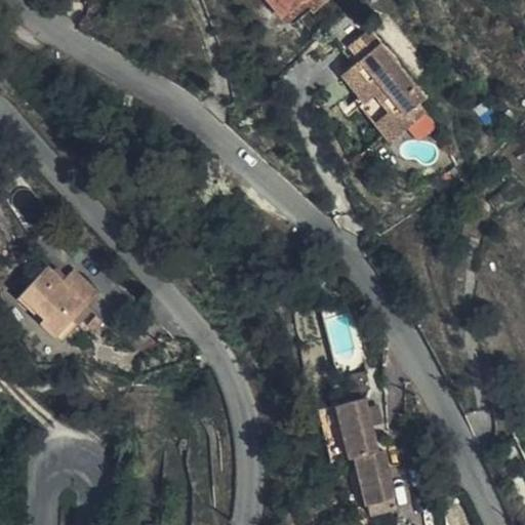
[(290,10),(281,0),(269,0),(286,21),(293,15),(290,10)]
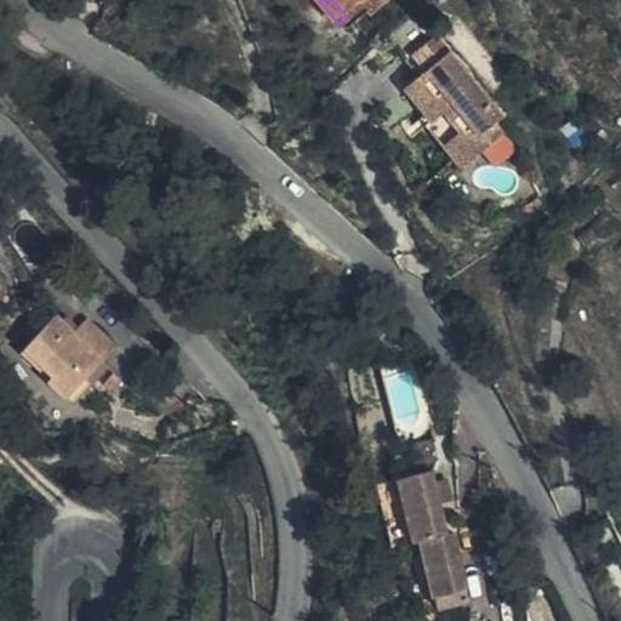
[(332,0),(343,12),(355,0),(332,0)]
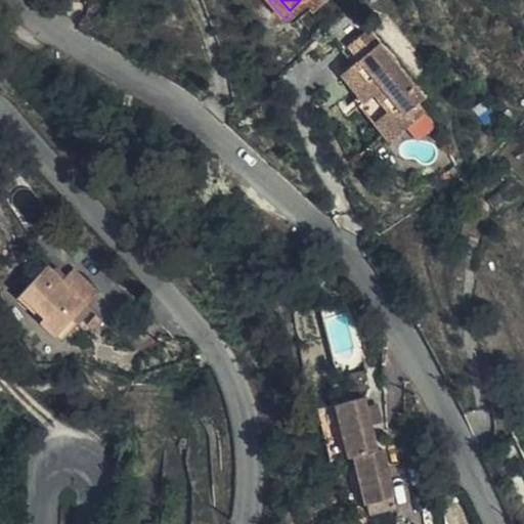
[(300,0),(290,10),(293,15),(307,4),(312,11),(324,0),(300,0)]
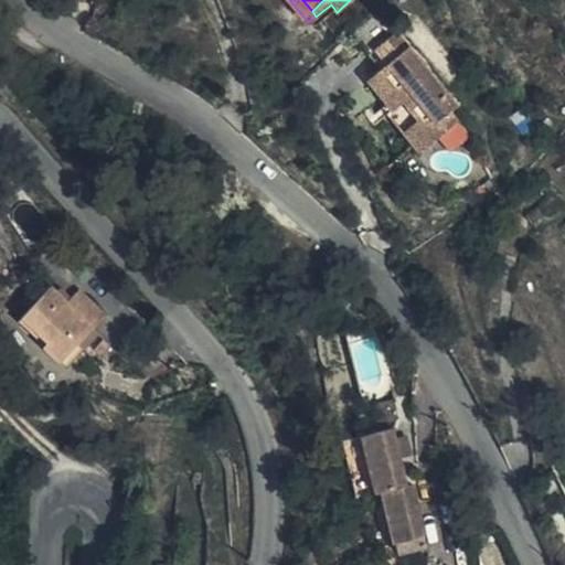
[(459,106),(398,31),(376,49),(386,63),(368,77),(392,108),(387,113),(419,152),(459,121),(451,112),(459,106)]
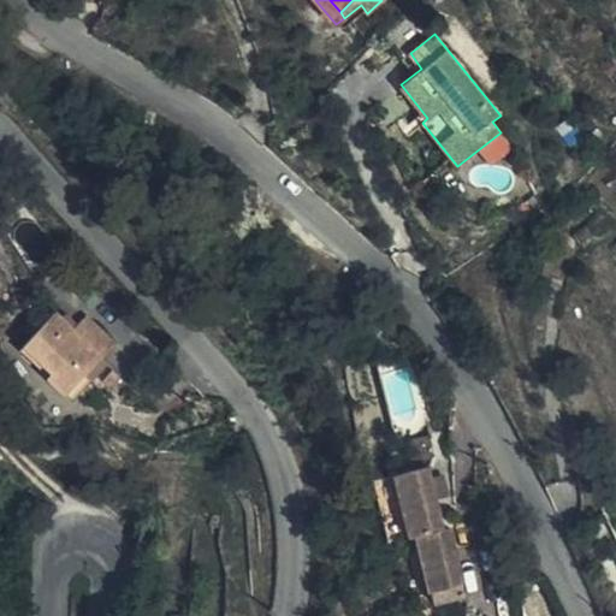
[(101,356),(73,330),(55,312),(33,337),(21,349),(66,392),(84,373),(101,356)]
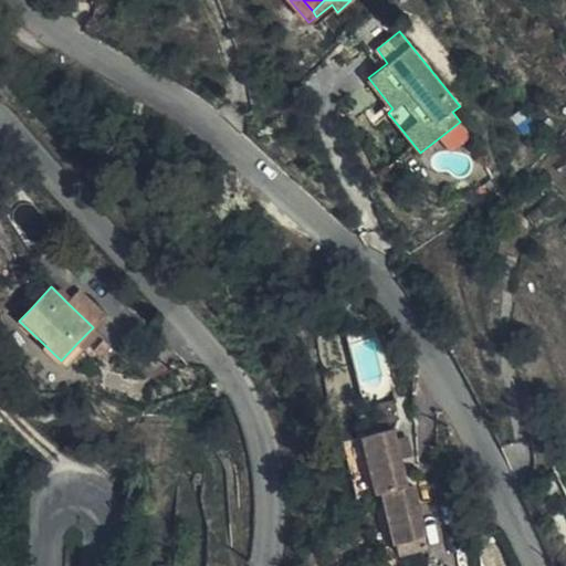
[(30,310),(51,286),(37,292),(34,287),(21,300),(30,310)]
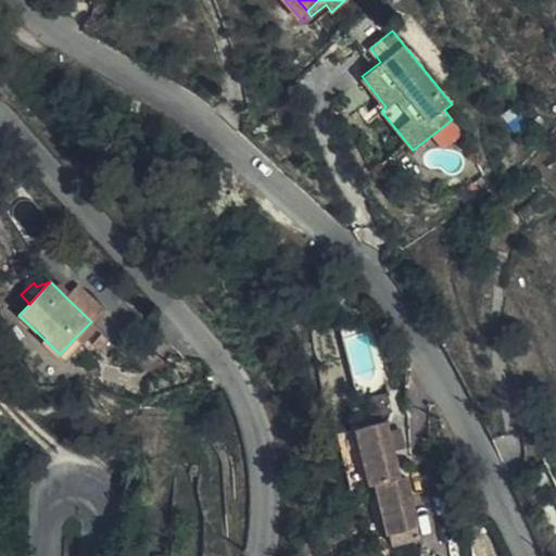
[(78,285),(66,298),(91,321),(103,308),(78,285)]
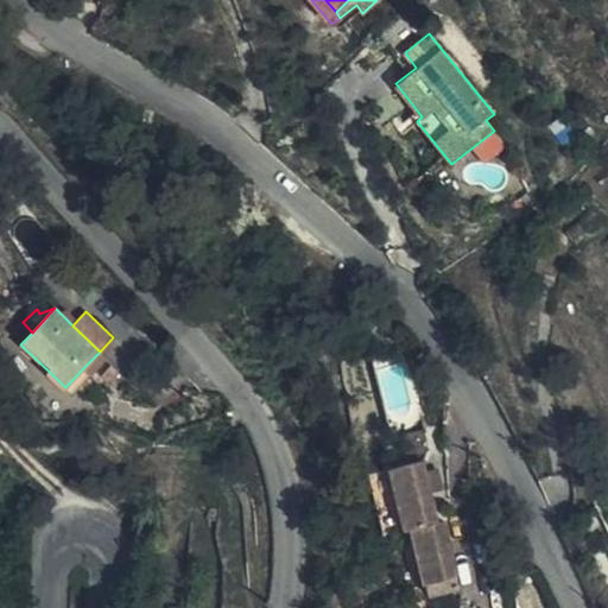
[(124,377),(112,366),(102,375),(113,387),(124,377)]
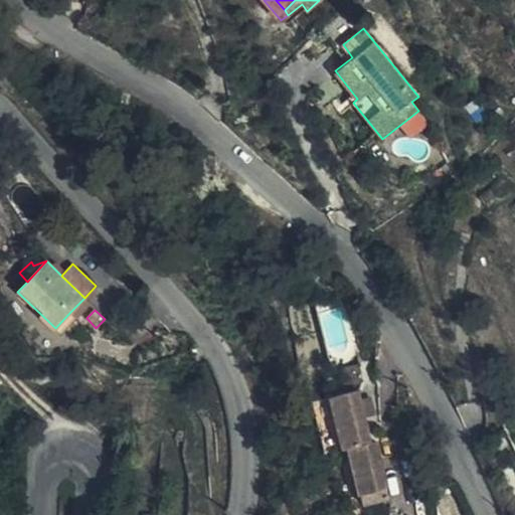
[(76,318),(70,312),(55,328),(60,334),(76,318)]
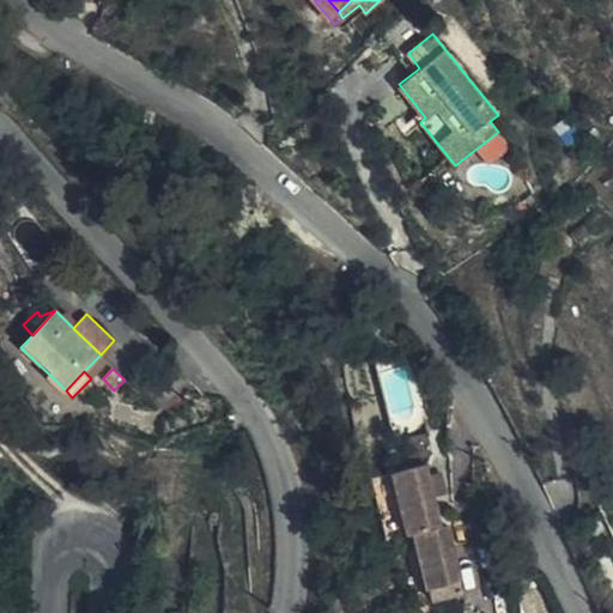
[(429,473),(429,463),(395,472),(410,534),(411,536),(417,534),(434,602),(463,595),(448,525),(442,525),(435,496),(429,473)]
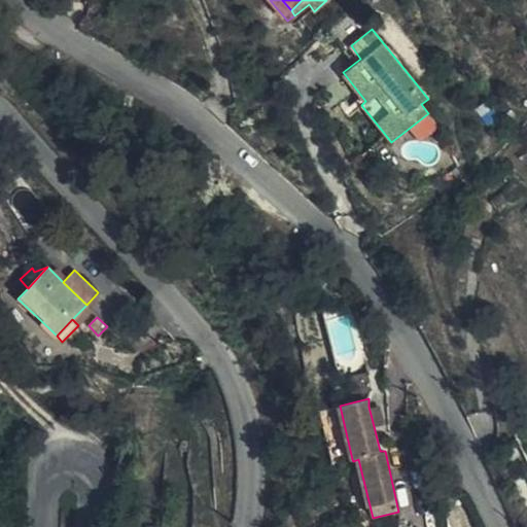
[(379,405),(369,407),(374,426),(383,423),(379,405)]
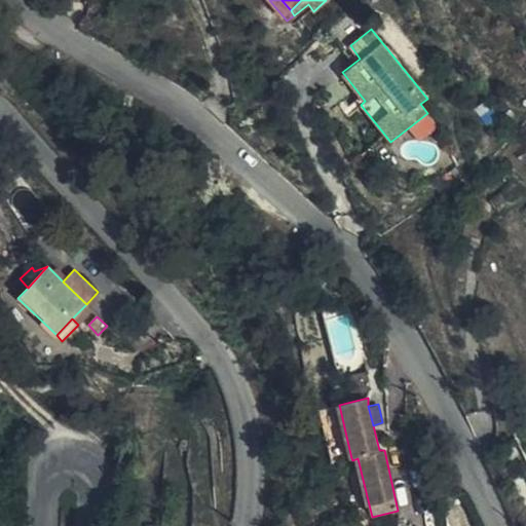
[(505,471),(520,459),(514,452),(500,462),(505,471)]
